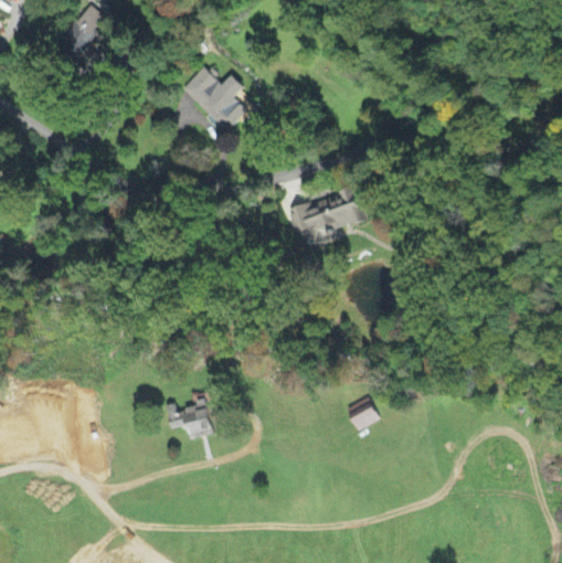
[(77,56),(107,18),(86,2),(57,42),(77,56)]
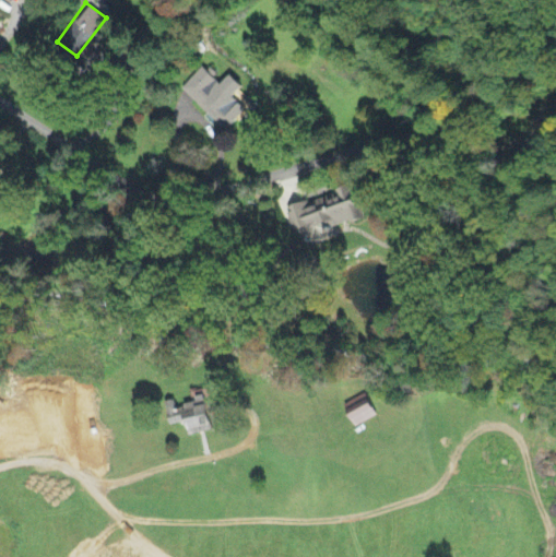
[(241,86),(228,74),(220,84),(200,67),(179,90),(225,131),(247,107),(234,94),(241,86)]
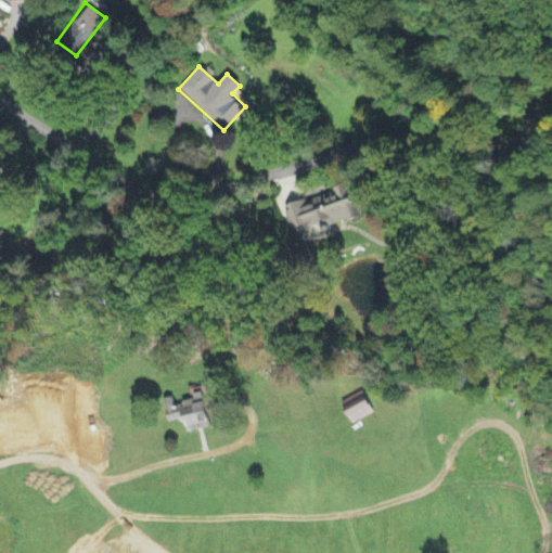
[(284,215),(294,233),(307,227),(311,235),(352,215),(351,210),(357,208),(345,184),(284,215)]
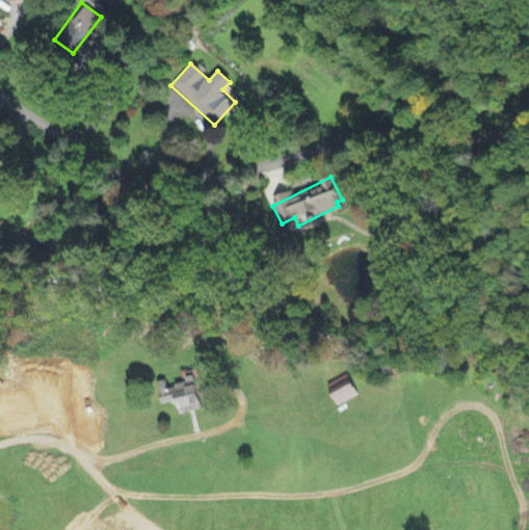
[(201,409),(195,379),(200,378),(197,369),(183,372),(185,381),(173,385),(174,389),(161,392),(163,402),(176,400),(178,414),(201,409)]
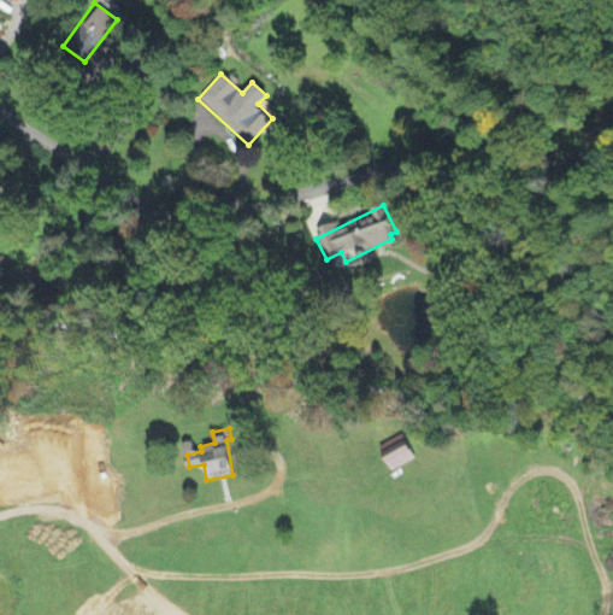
[(413,458),(401,434),(377,445),(388,470),(413,458)]
